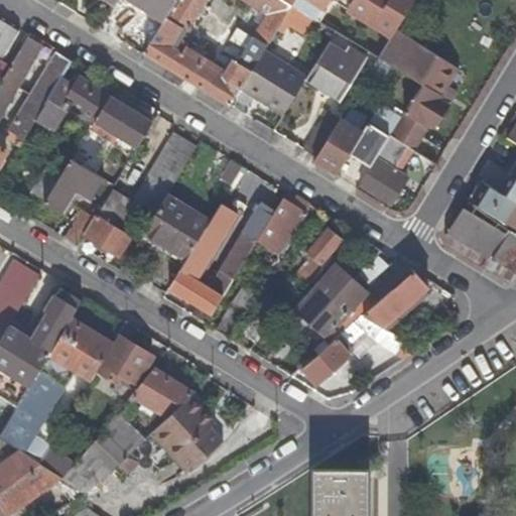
[(207,0),(177,0),(169,14),(189,27),(207,0)]
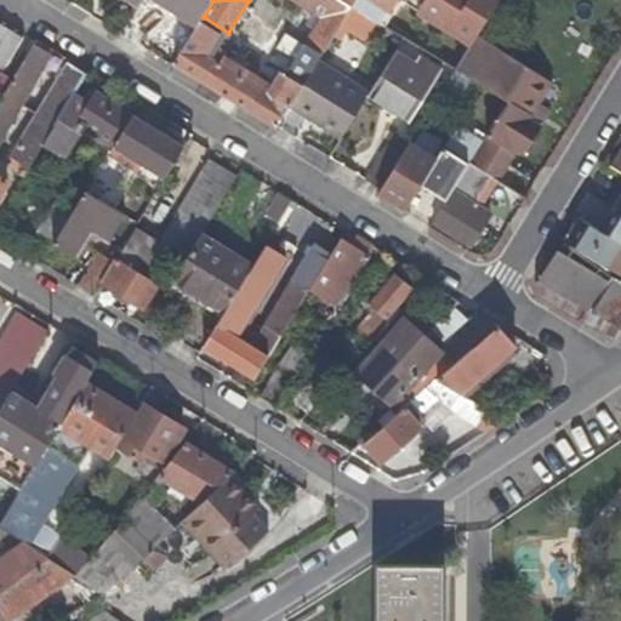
[(294,0),(322,16),(340,28),(352,9),(339,0),(294,0)]
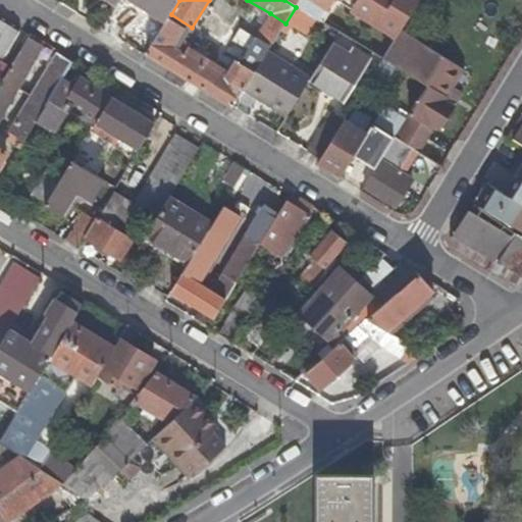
[(303,0),(310,4),(313,0),(326,8),(318,20),(340,34),(359,0),(303,0)]
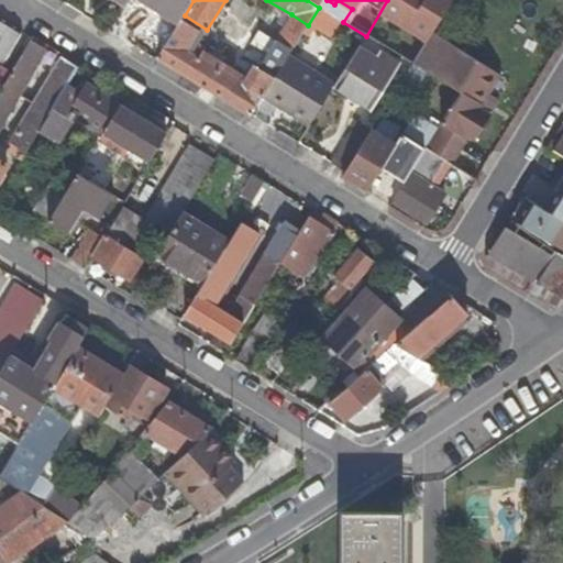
[(434,0),(421,22),(387,0),(366,36),(415,64),(433,34),(452,0),(434,0)]
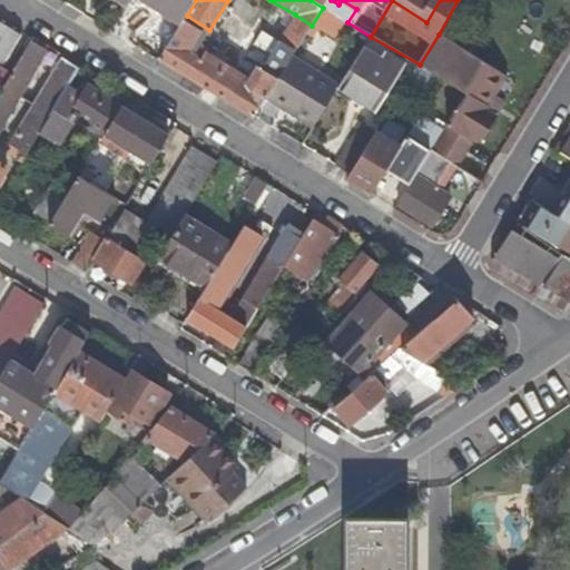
[(312,26),(295,15),(278,41),(295,51),(312,26)]
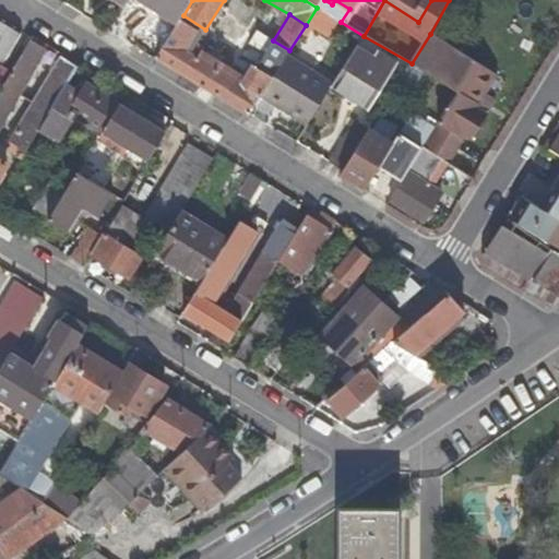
[(0,60),(3,62),(22,32),(0,18),(0,60)]
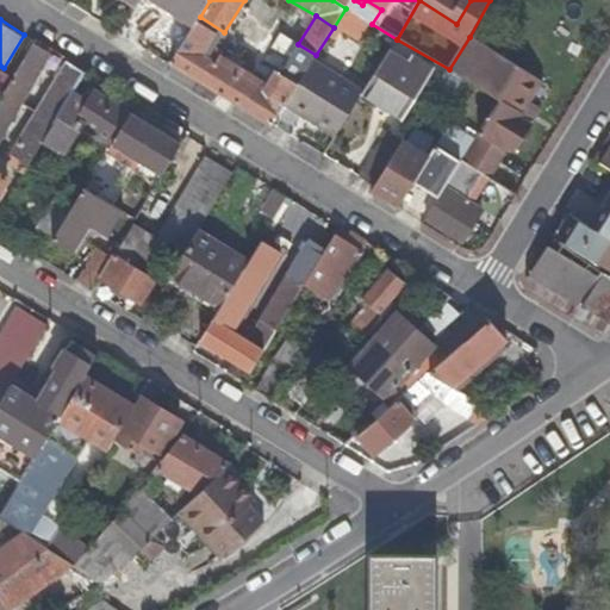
[(316,55),(298,44),(279,32),(269,48),(293,62),(282,78),(275,74),(263,93),(216,64),(223,54),(215,49),(209,58),(201,55),(216,33),(197,22),(172,63),(273,125),(285,105),(312,62),(316,55)]
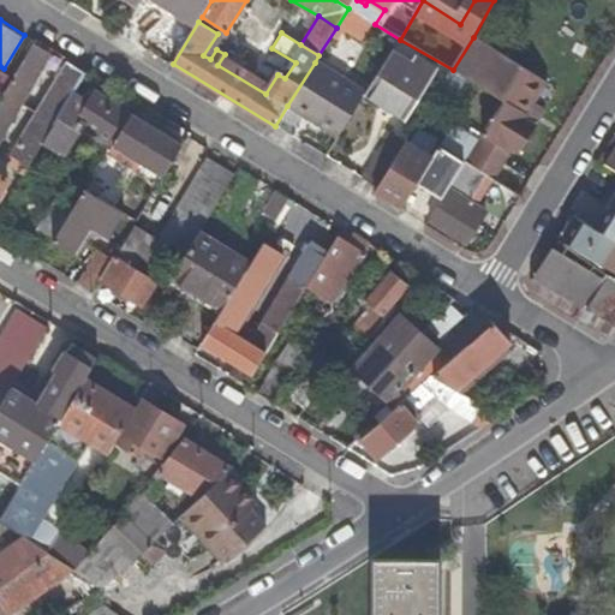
[(473,37),(453,70),(507,102),(469,166),(484,175),(497,184),(515,154),(520,157),(561,90),(473,37)]
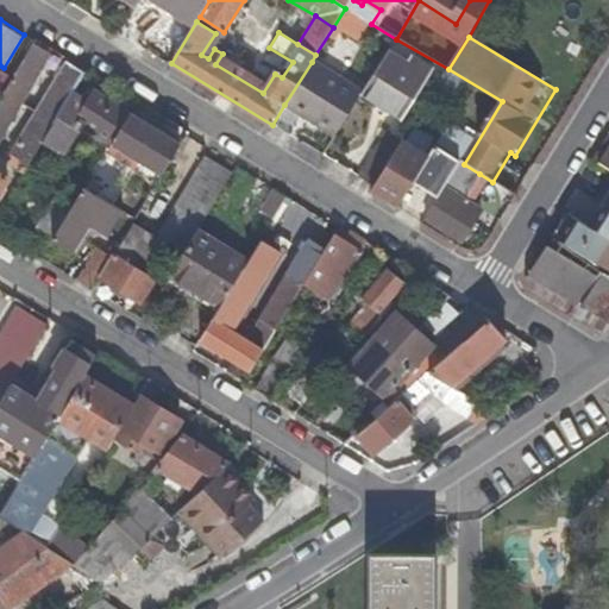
[(0,135),(49,55),(33,45),(2,94),(0,98),(0,188),(6,180),(0,176),(0,135)]
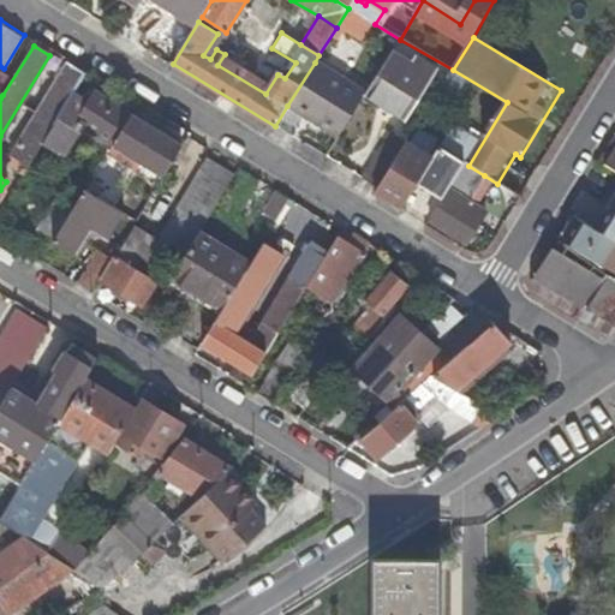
[(411,65),(390,53),(365,94),(364,96),(406,121),(436,72),(415,59),(411,65)]
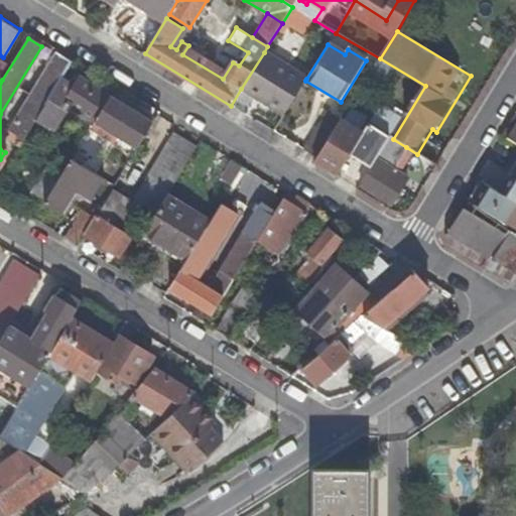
[(9,132),(23,140),(36,120),(62,77),(72,61),(57,52),(9,132)]
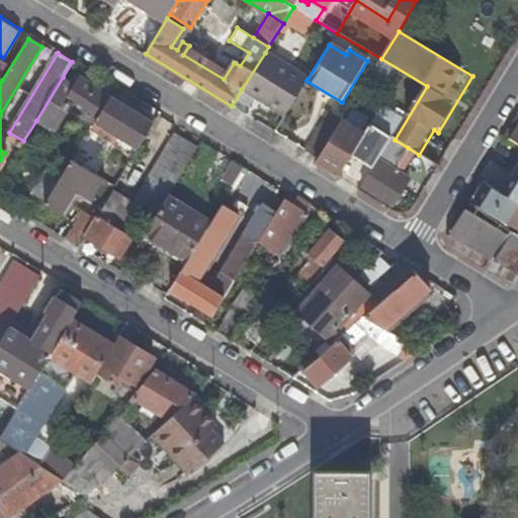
[(308,79),(265,53),(242,89),(284,116),(307,81),(308,79)]
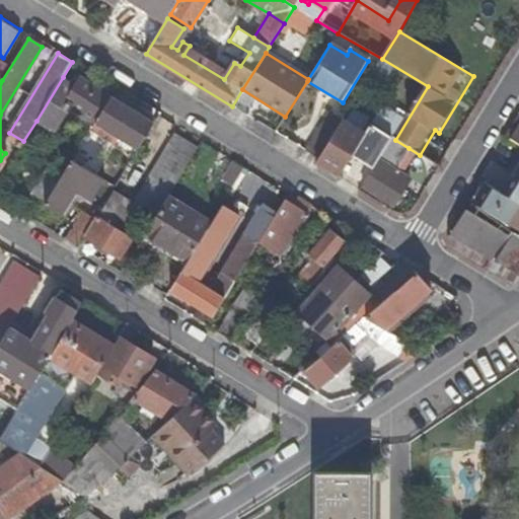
[(76,85),(63,77),(36,121),(55,132),(70,105),(95,122),(110,97),(80,78),(76,85)]
